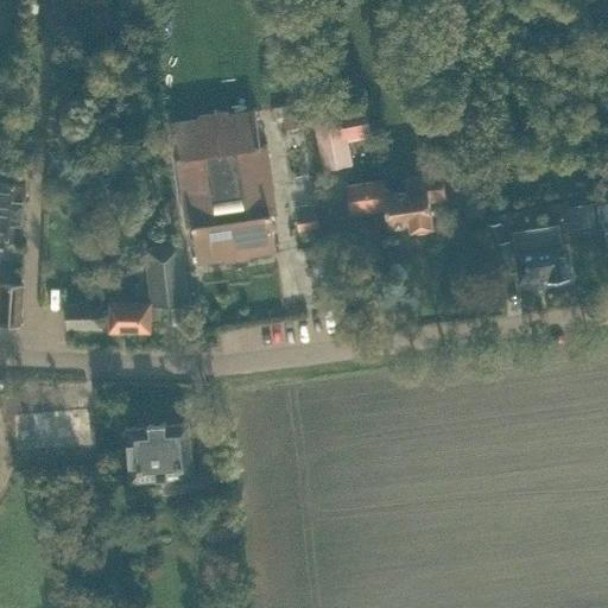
[(282,106),(285,131),(301,128),(297,103),(282,106)]
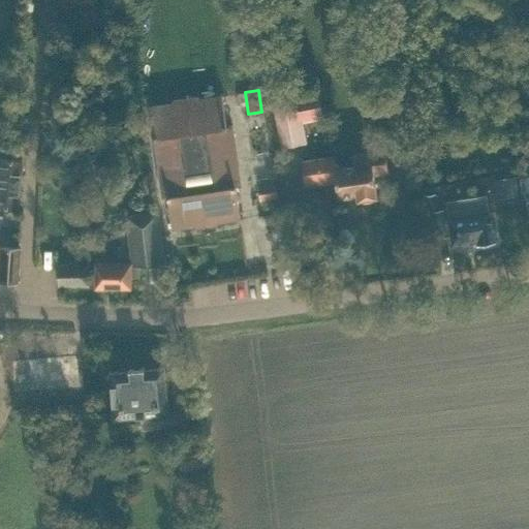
[(322,120),(318,94),(272,102),(280,149),(307,144),(303,123),(322,120)]
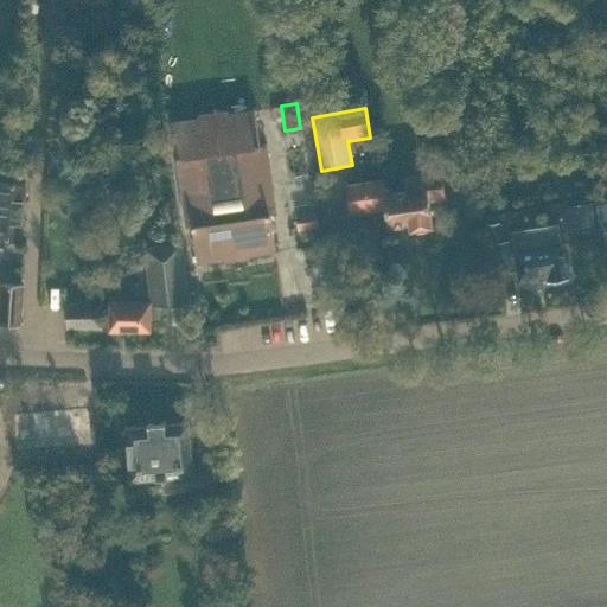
[(248,256),(275,253),(269,215),(268,216),(266,195),(268,195),(272,190),(269,172),(264,168),(262,170),(259,148),(260,148),(254,112),(228,115),(228,112),(215,114),(221,153),(203,155),(208,190),(181,193),(186,229),(192,228),(197,263),(224,260),(224,262),(249,260),(248,256)]
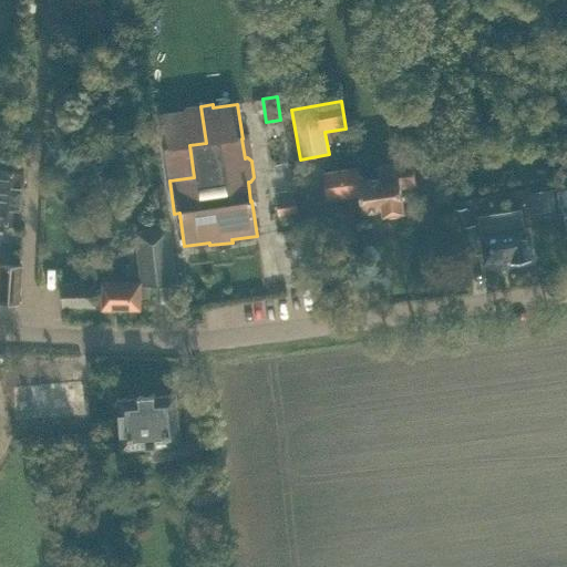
[(415,113),(401,116),(405,133),(420,130),(415,113)]
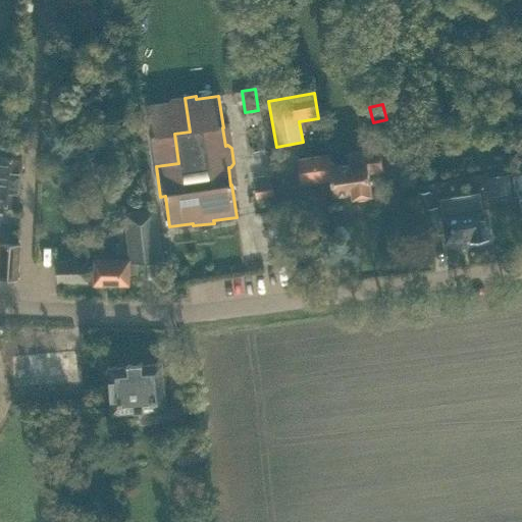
[(18,159),(18,152),(0,150),(0,206),(14,208),(19,159),(18,159)]
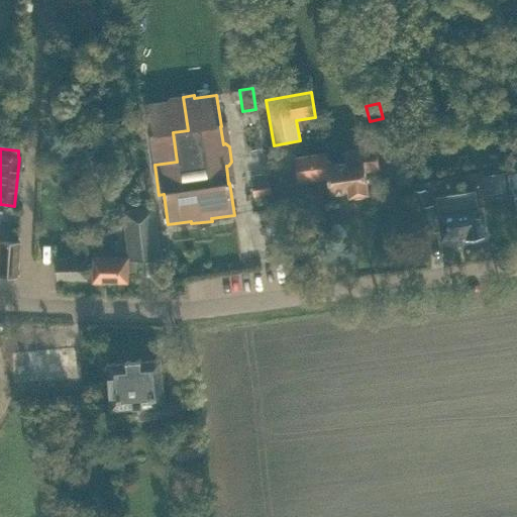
[(365,172),(379,170),(376,148),(343,152),(344,163),(327,166),(325,154),(294,159),(297,182),(328,178),(330,193),(348,191),(349,195),(368,193),(365,172)]
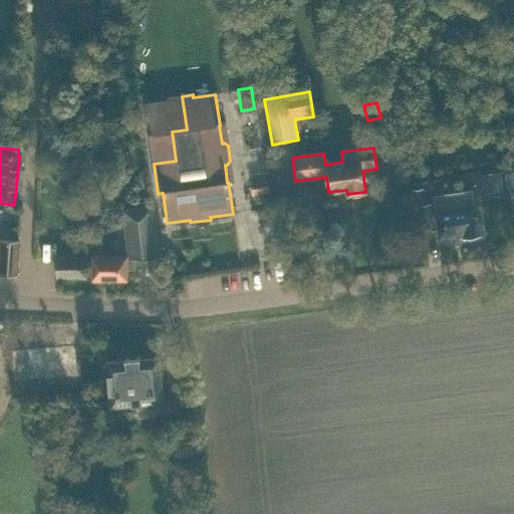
[(480,175),(482,194),(503,191),(501,172),(480,175)]
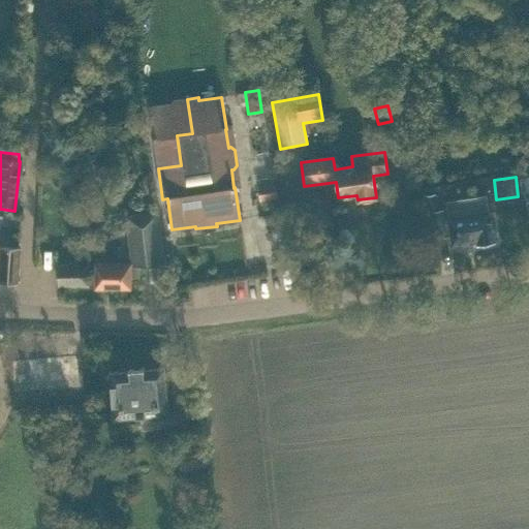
[(80,178),(69,178),(69,195),(80,195),(80,178)]
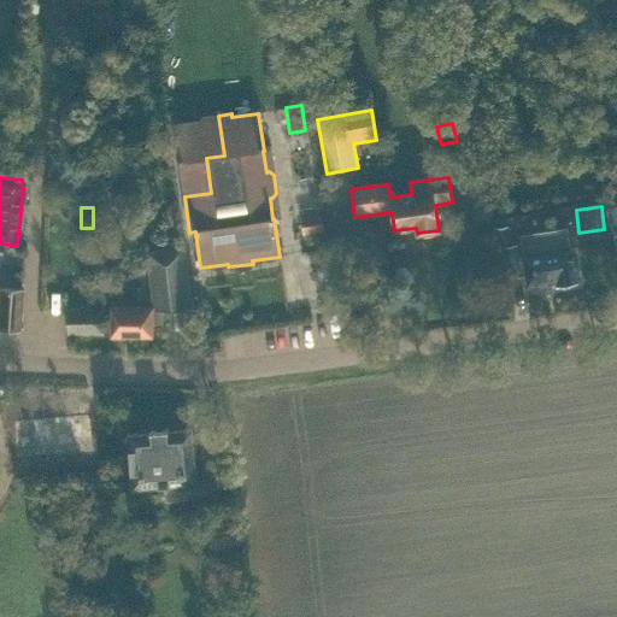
[(522,277),(517,245),(511,245),(509,227),(494,229),(501,280),(522,277)]
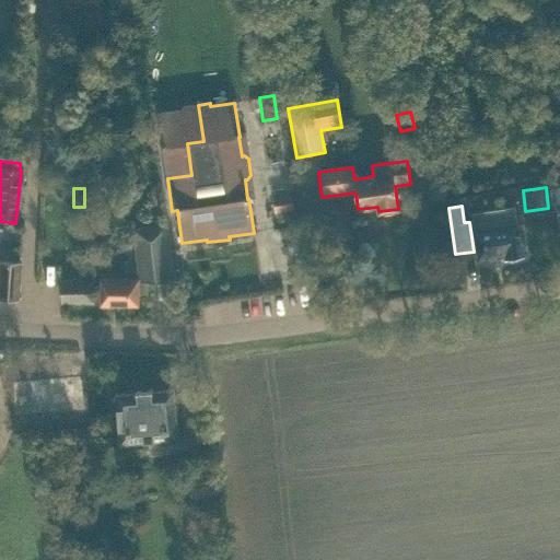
[(523,258),(517,228),(517,226),(514,208),(471,214),(479,259),(505,256),(505,260),(523,258)]
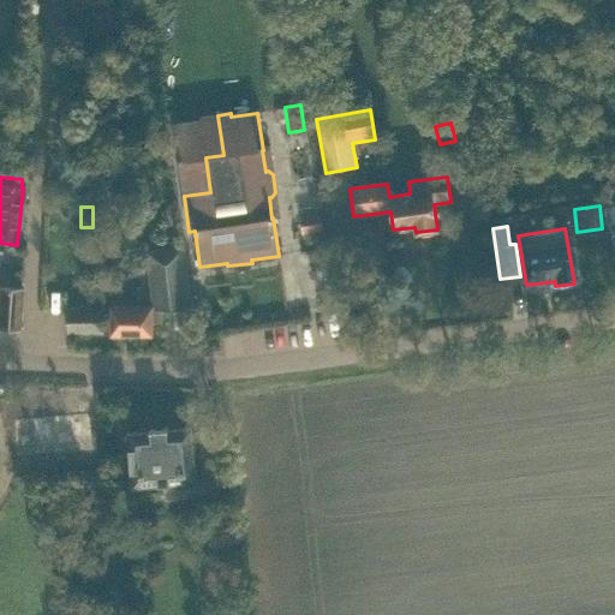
[(161,309),(191,305),(184,248),(145,254),(153,308),(111,308),(111,336),(151,336),(151,323),(161,323),(161,309)]
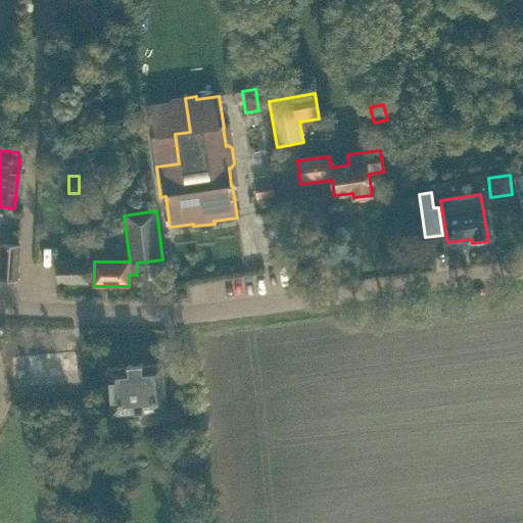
[(0,279),(14,281),(16,245),(0,244),(0,279)]
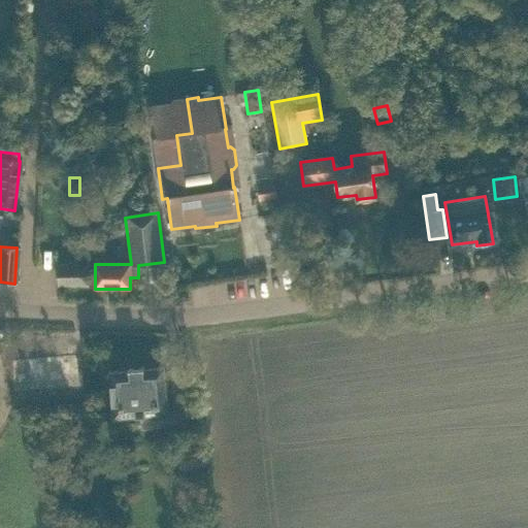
[(88,287),(88,265),(59,264),(59,287),(88,287)]
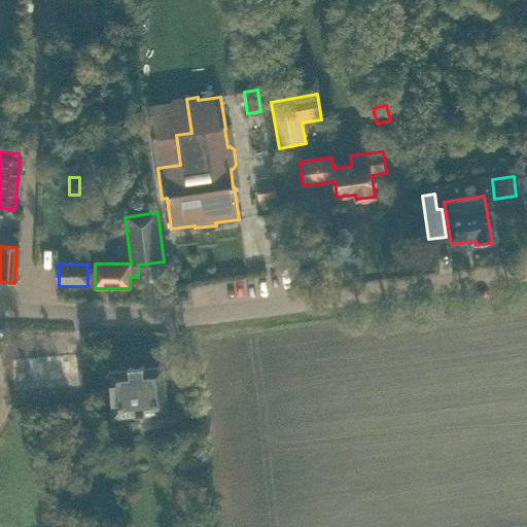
[(43,357),(46,389),(79,387),(76,354),(43,357)]
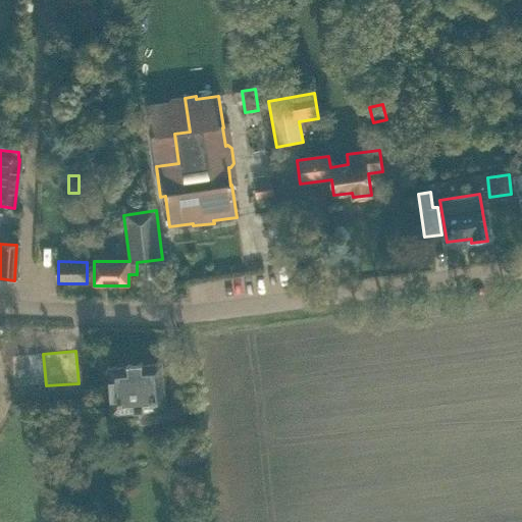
[(13,388),(46,385),(43,354),(10,356),(13,388)]
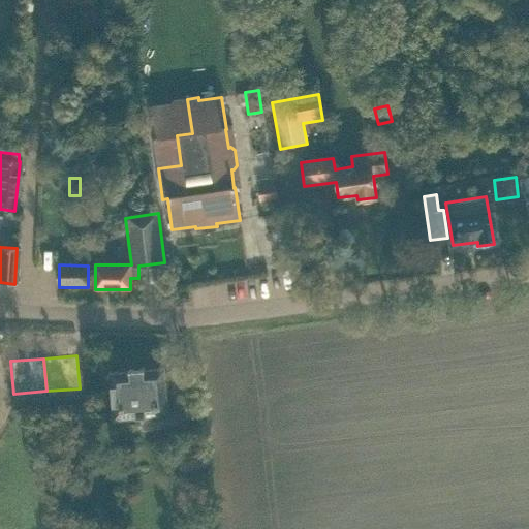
[(114,418),(167,414),(164,369),(144,371),(144,369),(130,370),(130,372),(110,373),(114,418)]
